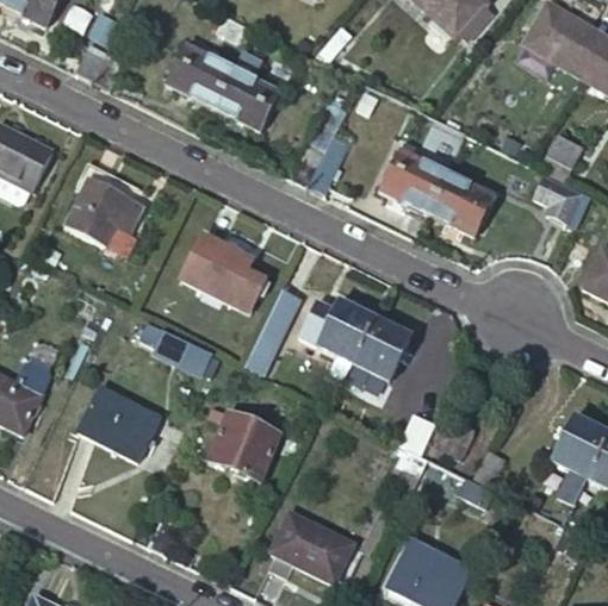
[(0,0),(0,4),(47,27),(60,0),(0,0)]
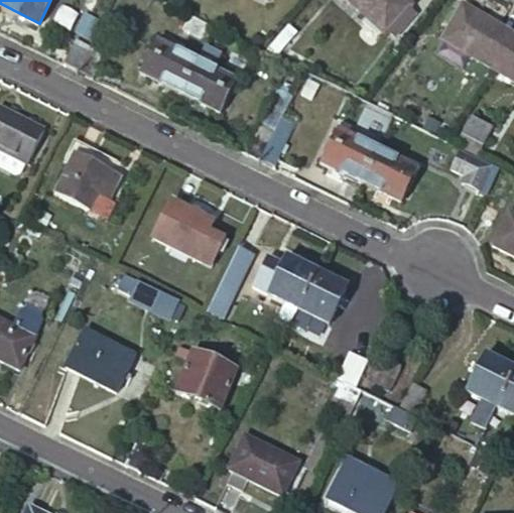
[(350,0),(385,33),(413,3),(409,0),(350,0)]
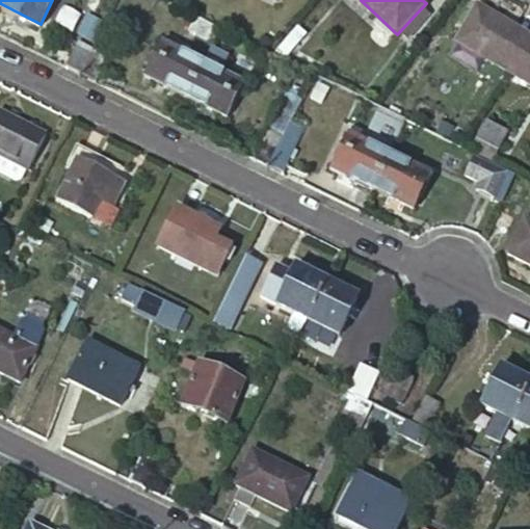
[(480,4),(458,41),(507,70),(529,34),(529,31),(480,4)]
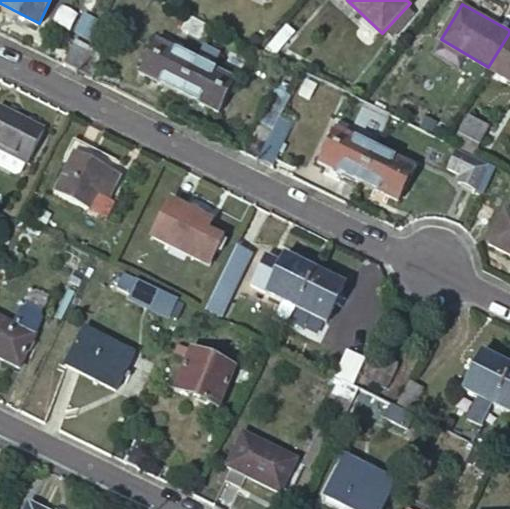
[(201,38),(209,22),(185,11),(178,26),(201,38)]
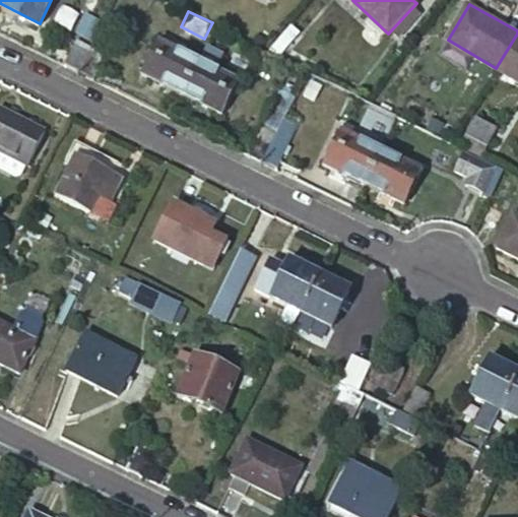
[(90,41),(75,34),(62,60),(76,68),(90,41)]
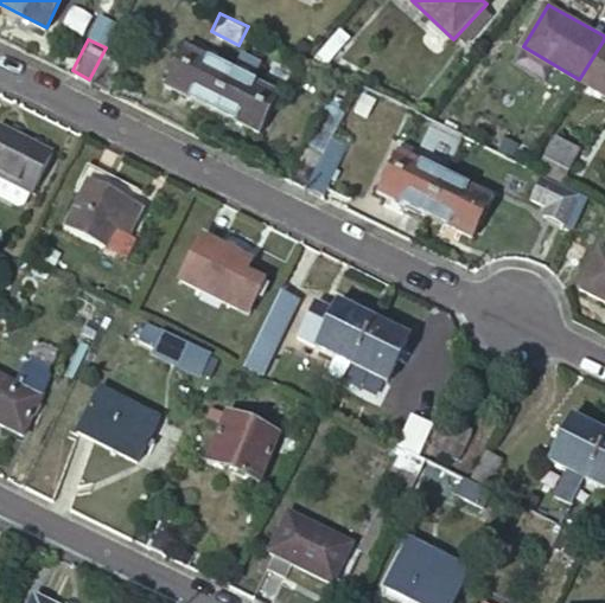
[(604,39),(579,79),(604,94),(604,39)]
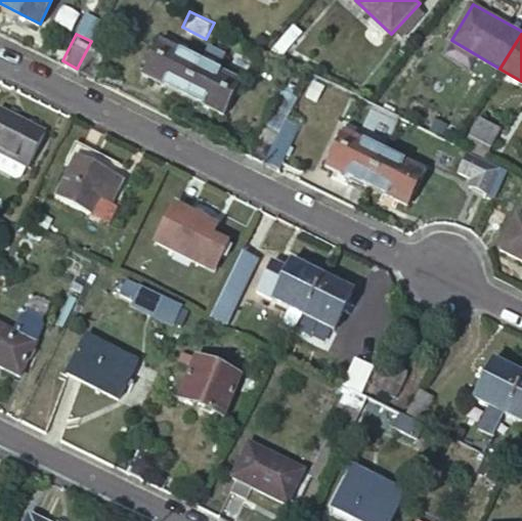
[(155,40),(139,71),(180,91),(196,59),(155,40)]
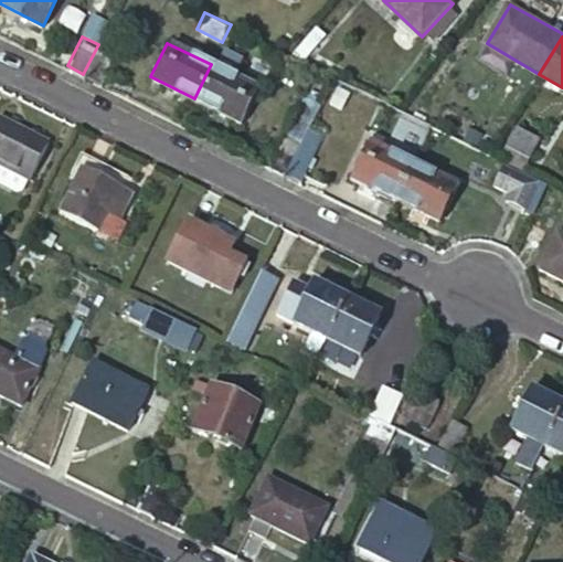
[(114,52),(98,44),(83,74),(99,82),(114,52)]
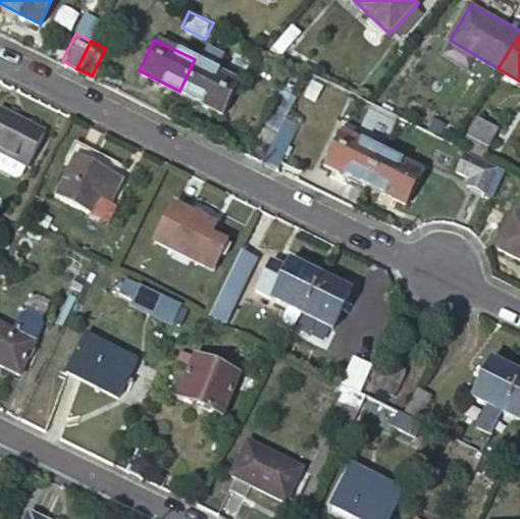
[(195,59),(179,91),(221,111),(237,80),(195,59)]
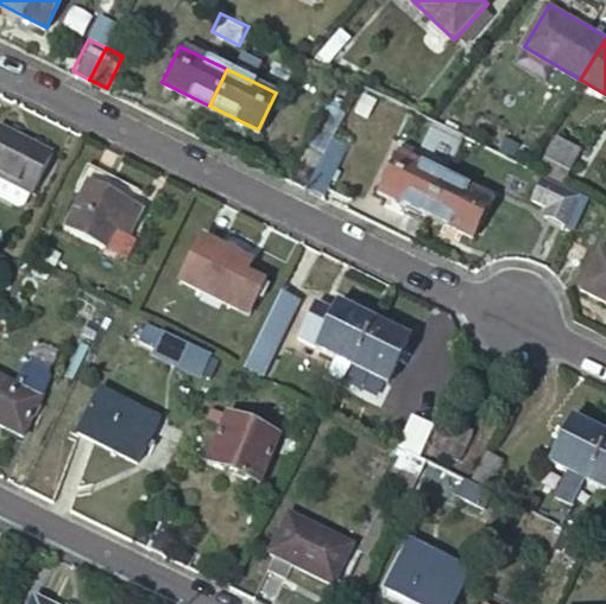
[(0,175),(24,186),(27,188),(46,148),(0,126),(0,175)]
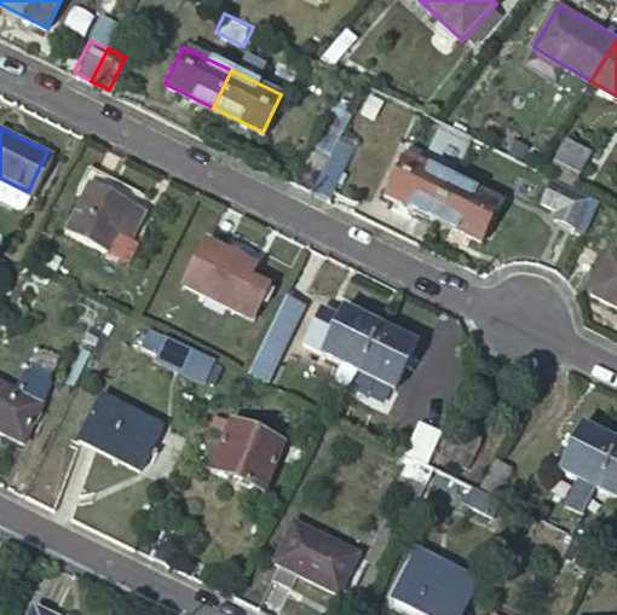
[(327,155),(309,145),(293,178),(311,187),(327,155)]
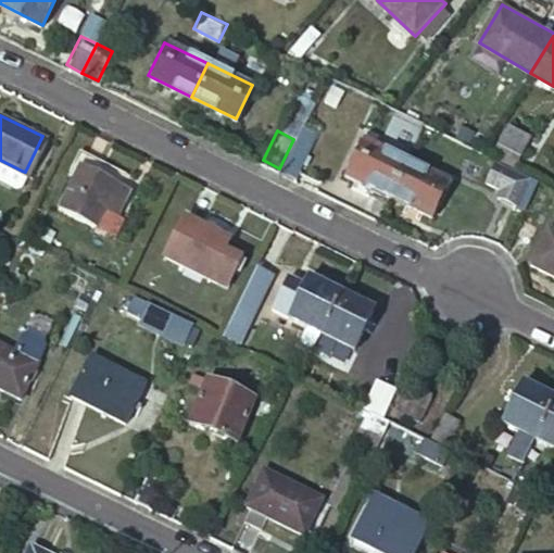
[(360,137),(343,171),(387,192),(402,159),(360,137)]
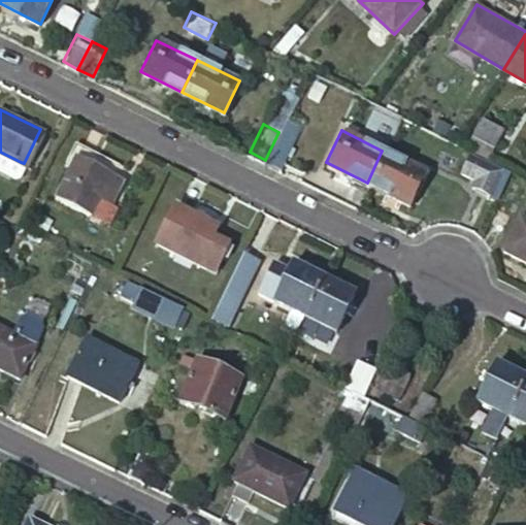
[(293,139),(278,132),(265,160),(281,167),(293,139)]
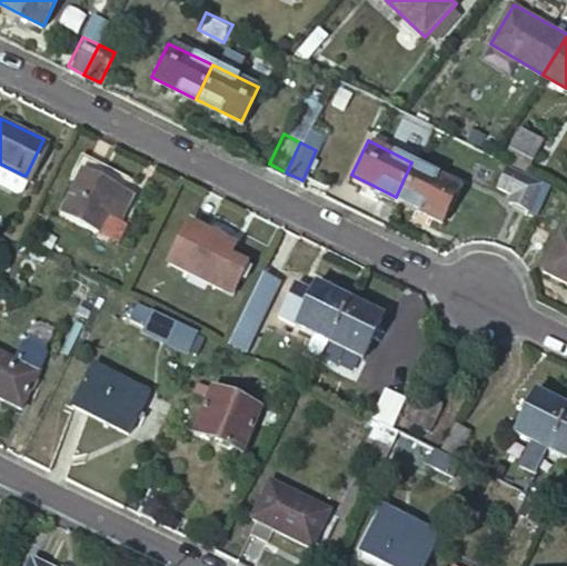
[(67,178),(75,182),(81,167),(132,194),(140,179),(80,150),(67,178)]
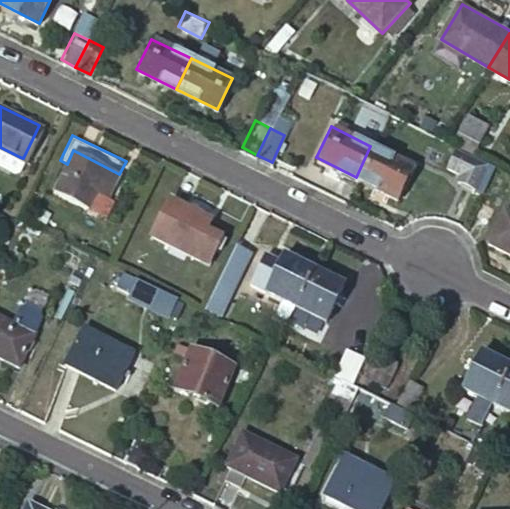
[(370,146),(356,177),(397,196),(411,166),(370,146)]
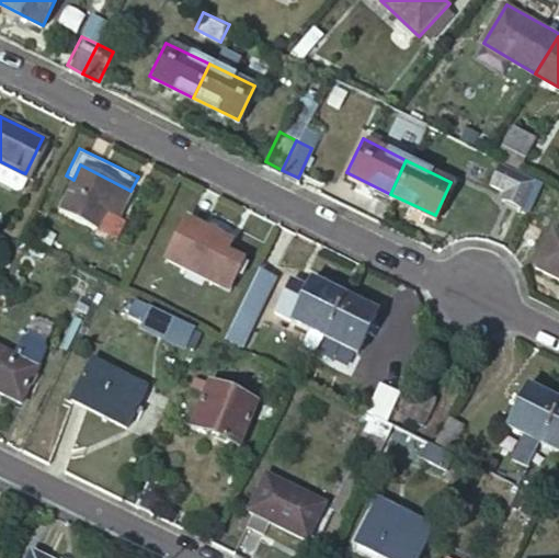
[(0,179),(14,186),(22,172),(0,161),(0,179)]
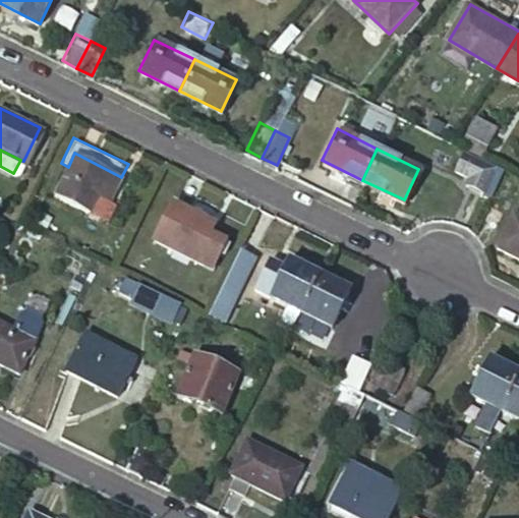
[(482,190),(495,167),(461,151),(453,168),(468,175),(465,181),(482,190)]
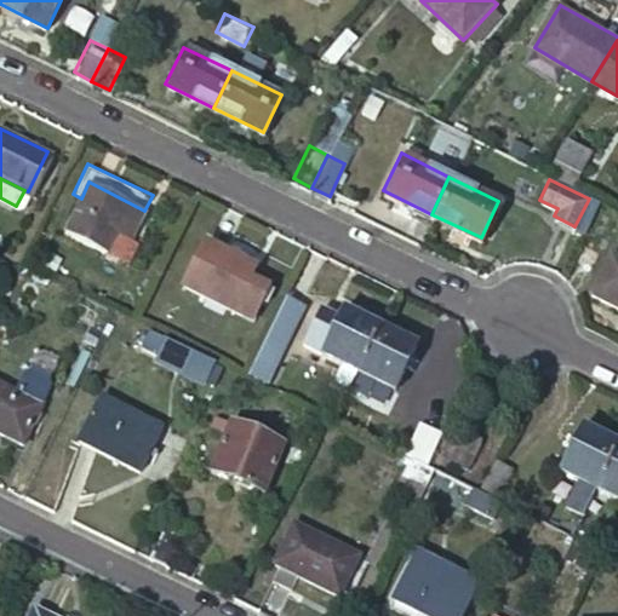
[(131,239),(144,211),(89,182),(81,199),(63,234),(106,254),(116,232),(131,239)]
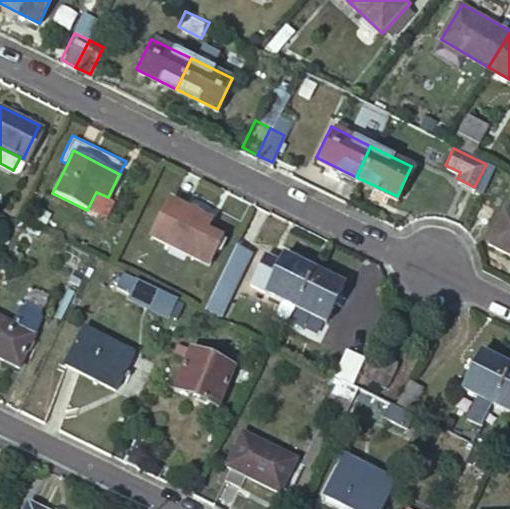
[(211,218),(169,197),(150,235),(208,263),(221,236),(205,228),(211,218)]
